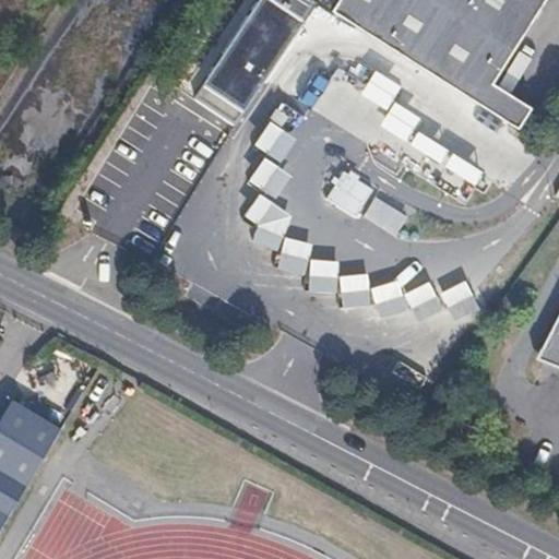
[(304,22),(270,0),(259,0),(193,99),(234,127),(304,22)]
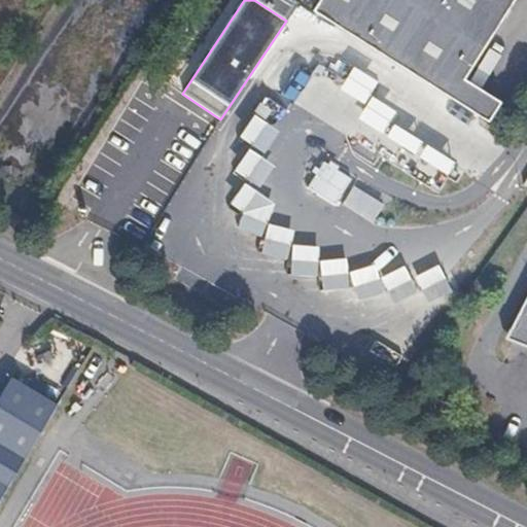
[(319,0),(312,11),(488,123),(501,102),(464,79),(514,0),(319,0)]
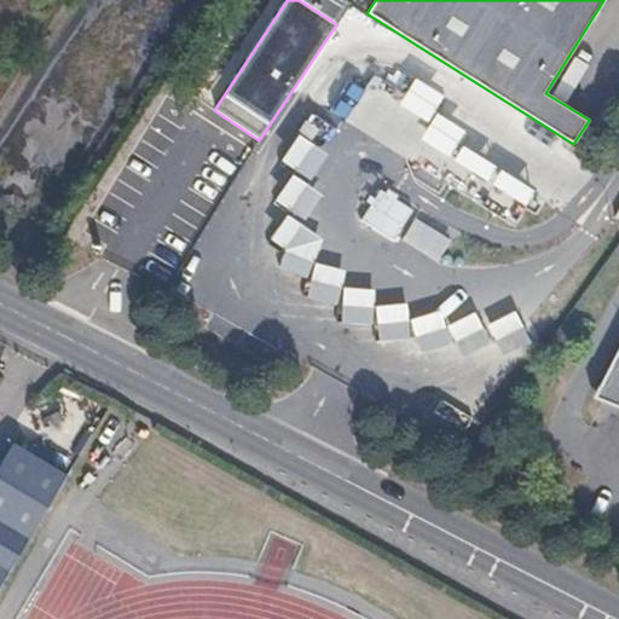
[(317,104),(353,125),(369,97),(333,77),(317,104)]
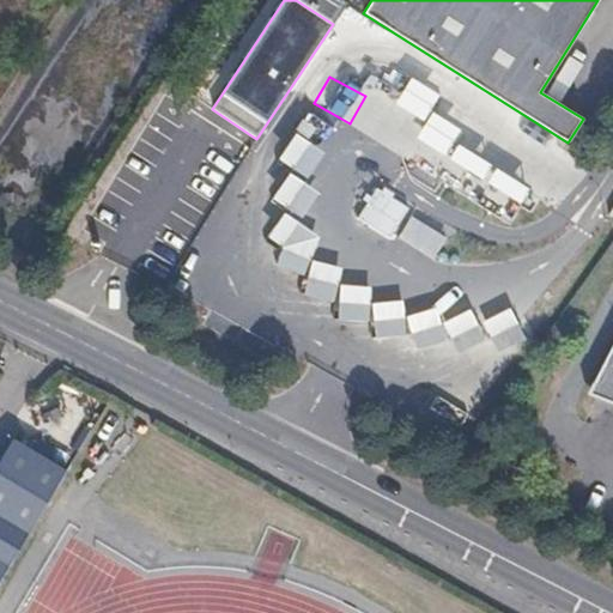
[(453,346),(477,347),(478,314),(439,314),(436,313),(404,313),(404,302),(370,301),(370,286),(340,285),(340,268),(325,262),(315,262),(315,230),(280,216),(273,231),(273,267),(274,263),(305,275),(304,296),(323,296),(339,303),(339,320),(375,320),(375,335),(413,335),(413,344),(448,344),(453,346)]
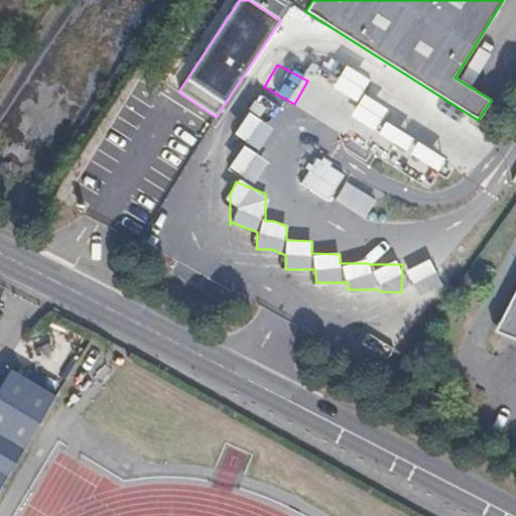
[(366,219),(376,199),(345,181),(334,202),(366,219)]
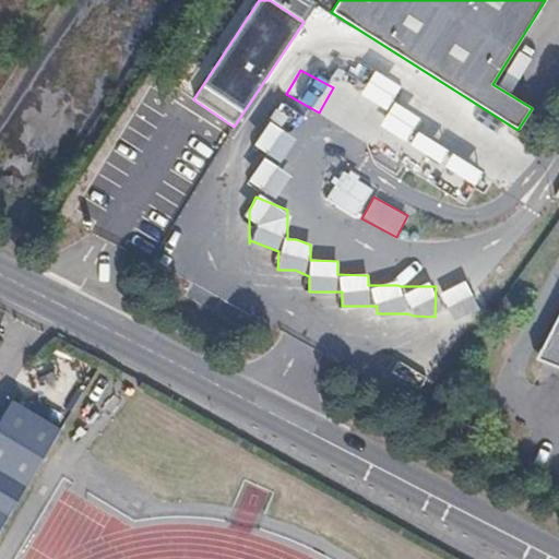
[(438,292),(451,321),(478,309),(465,280),(438,292)]
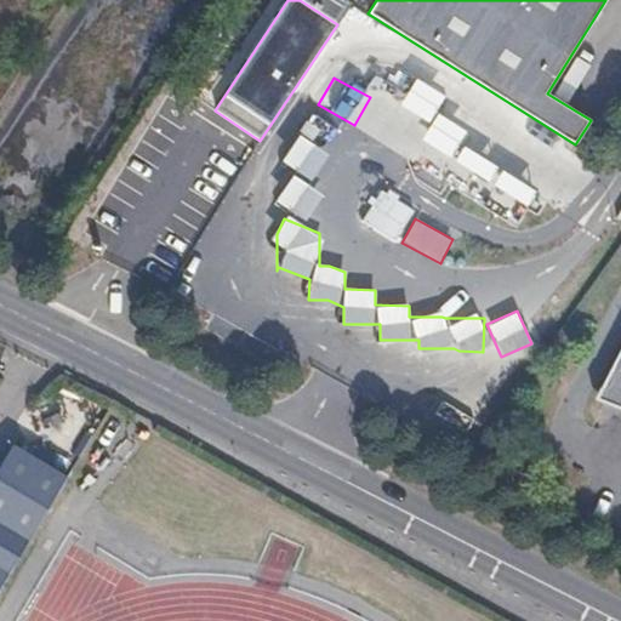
[(620,351),(598,397),(620,408),(620,351)]
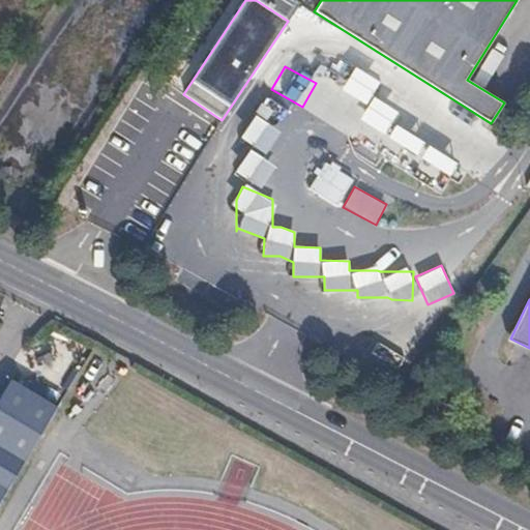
[(0,503),(59,409),(15,382),(0,404),(0,503)]
